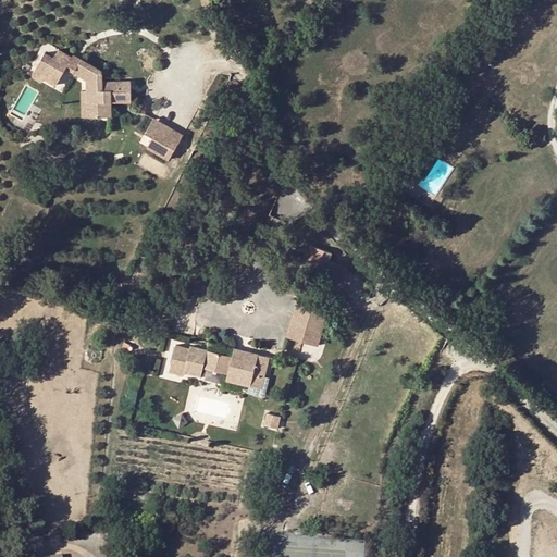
[(53,57),(45,52),(34,71),(42,76),(56,83),(63,67),(65,64),(75,69),(73,73),(85,78),(86,90),(86,102),(98,102),(98,115),(112,115),(111,101),(130,100),(130,79),(102,81),(101,67),(84,59),(78,61),(70,57),(70,54),(58,48),(53,57)]
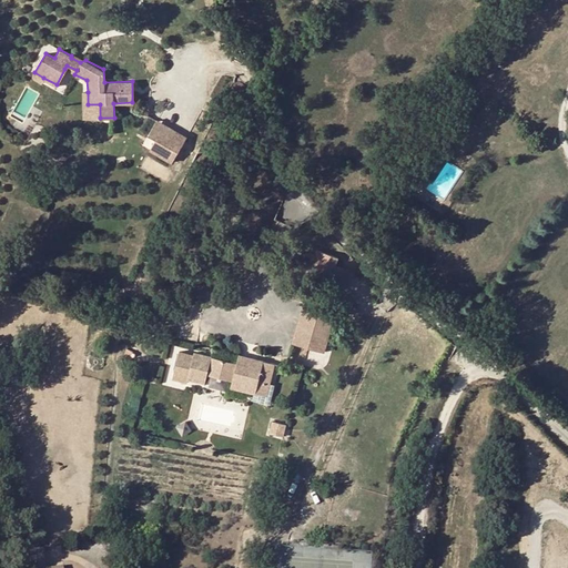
[(67,66),(64,69),(74,74),(77,70),(67,66)]
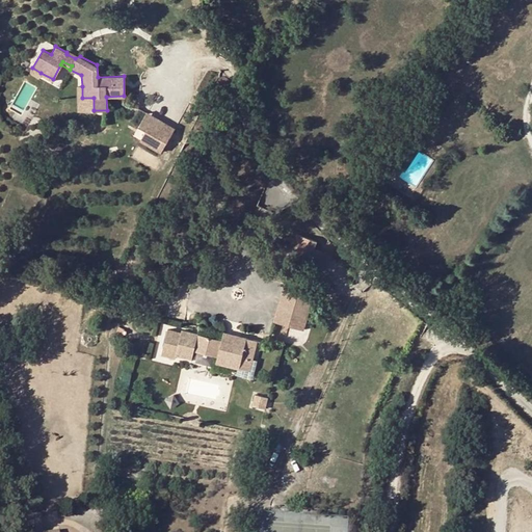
[(76,86),(77,109),(94,110),(94,98),(82,98),(82,86),(76,86)]
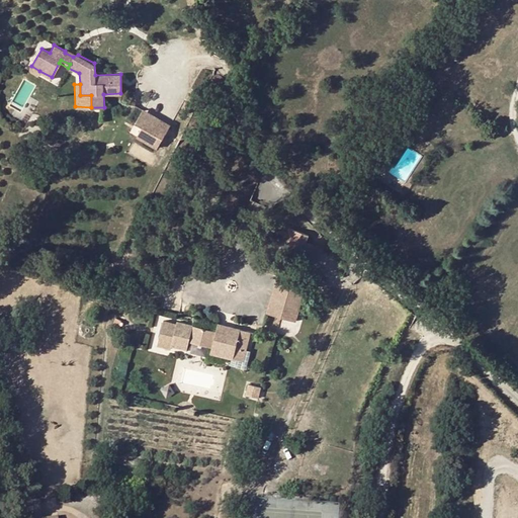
[(149,130),(155,116),(142,109),(135,122),(142,126),(149,130)]
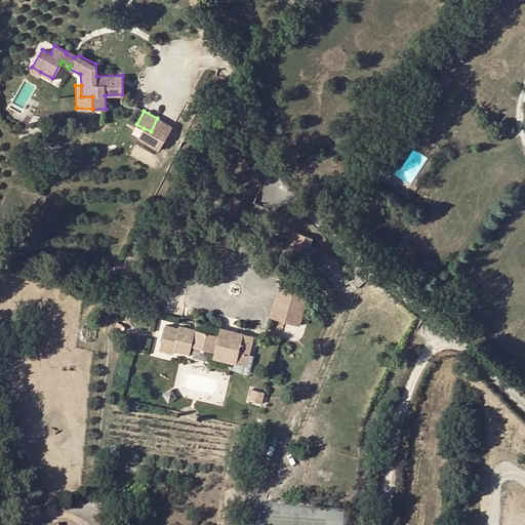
[(159,151),(172,126),(157,118),(151,131),(144,128),(137,139),(159,151)]
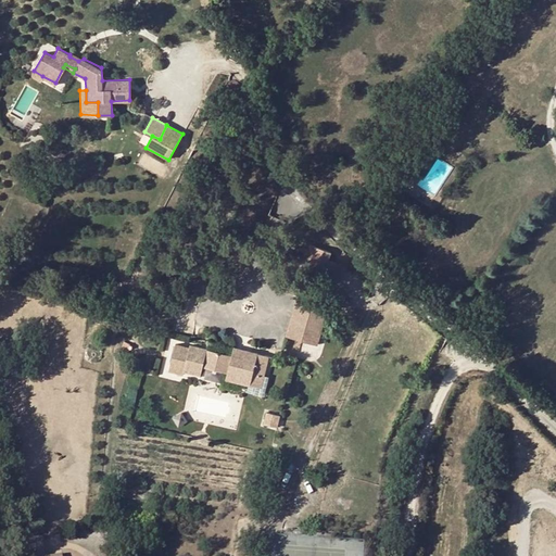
[(329,261),(330,251),(310,244),(302,269),(331,278),(336,263),(329,261)]
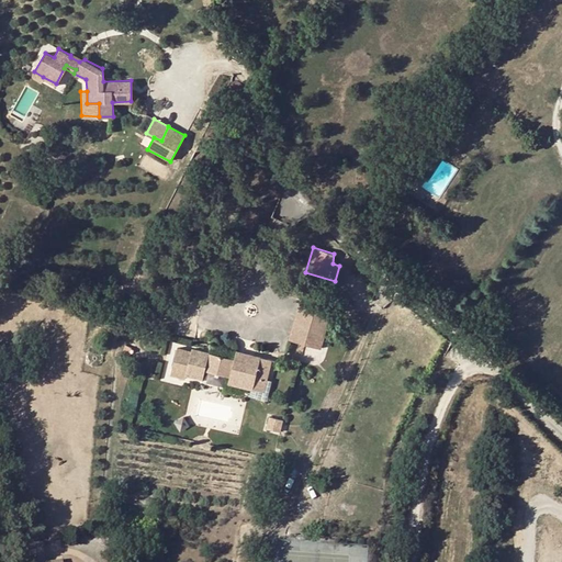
[(298,304),(289,338),(322,348),(330,313),(327,312),(298,304)]
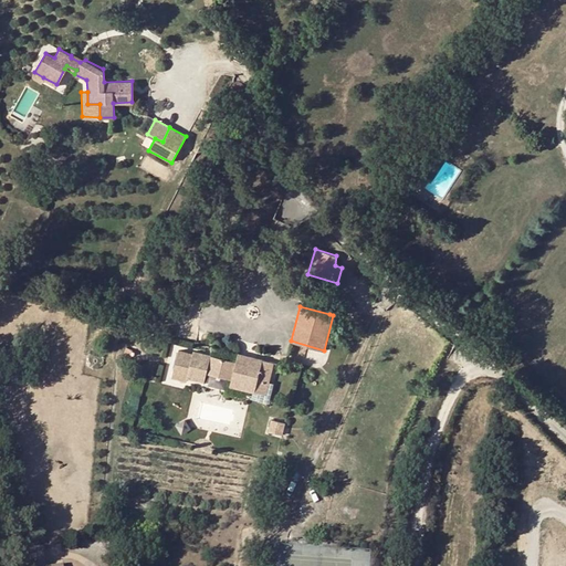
[(258,379),(269,381),(273,362),(249,355),(248,364),(234,360),(192,350),(191,353),(178,349),(171,378),(185,381),(186,377),(203,381),(206,373),(231,378),(229,385),(255,391),(258,379)]
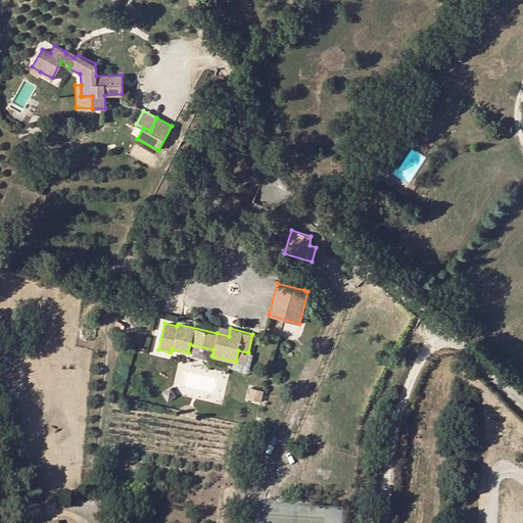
[(229,336),(230,328),(219,325),(217,333),(229,336)]
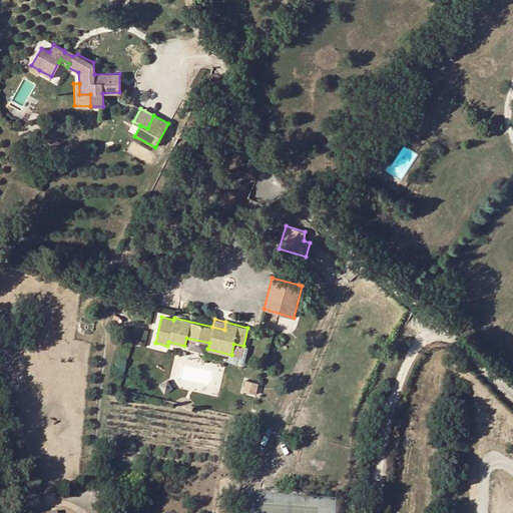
[(233,344),(231,355),(241,357),(243,346),(233,344)]
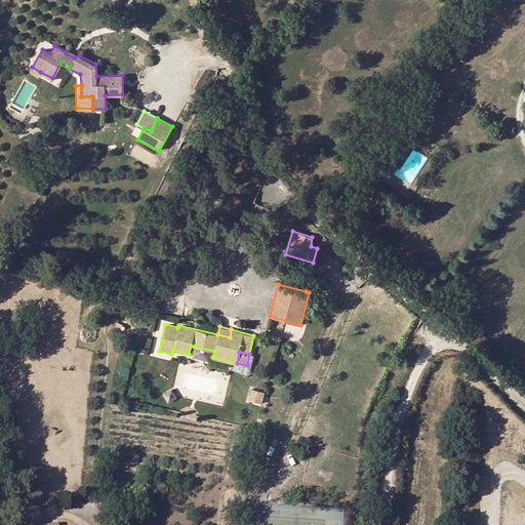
[(250,389),(248,400),(260,403),(264,392),(250,389)]
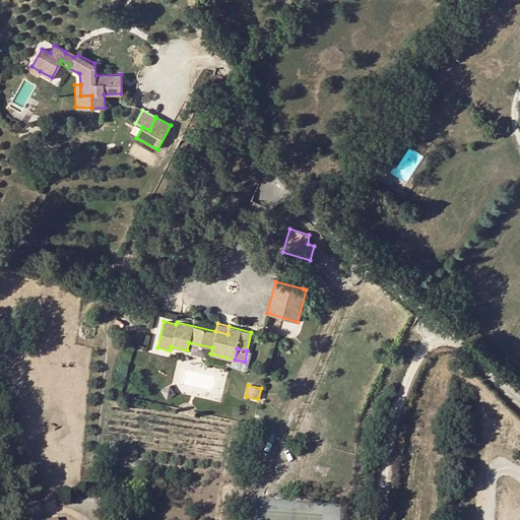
[(46,519),(46,518),(41,519),(38,519),(35,502),(25,503),(27,519),(46,519)]
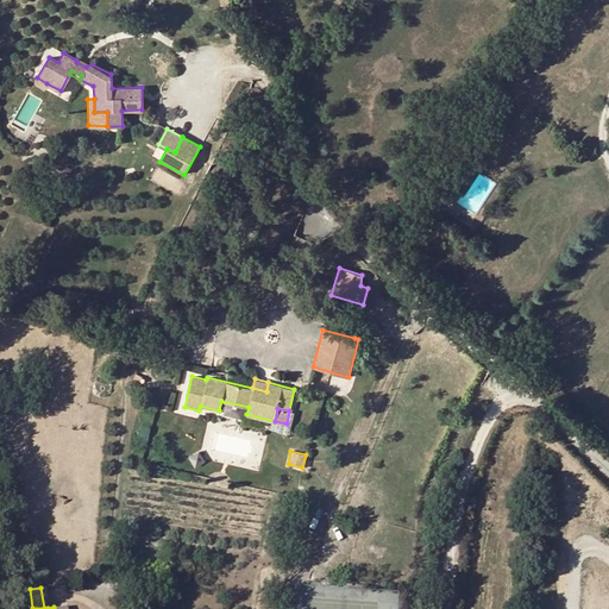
All buildings are outlined.
